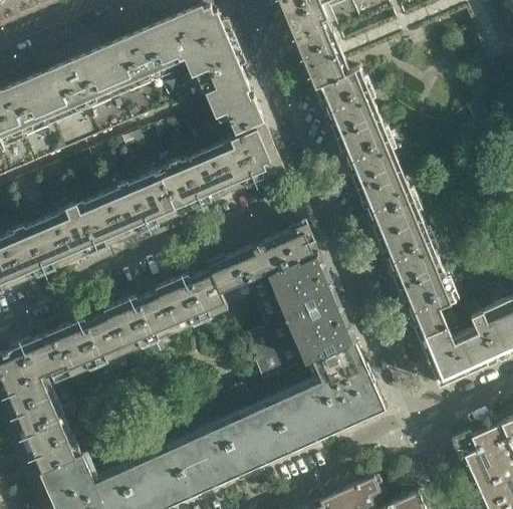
[(466,11),(500,95),(512,89),(512,0),(277,0),(313,86),(348,72),(344,63),(466,11)]
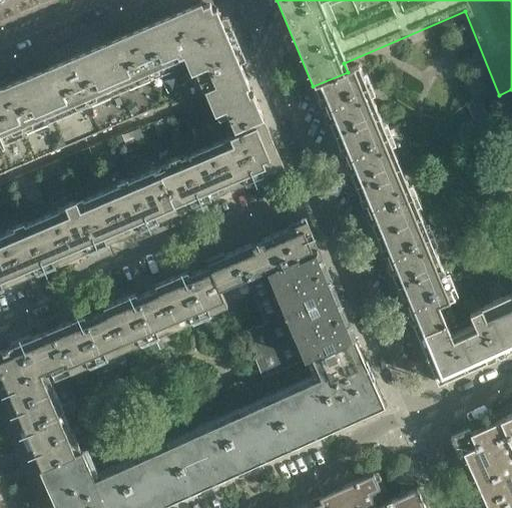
[(248,90),(236,62),(215,12),(211,14),(208,7),(202,10),(200,6),(164,21),(169,32),(197,98),(204,95),(214,117),(225,113),(233,134),(236,132),(263,121),(251,97),(248,99),(245,91),(248,90)]
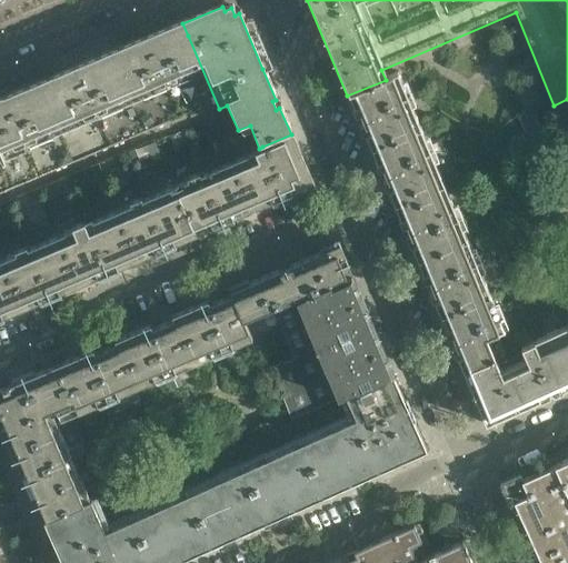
[(219,109),(188,36),(182,23),(131,44),(137,57),(167,127),(188,117),(190,121),(219,109)]
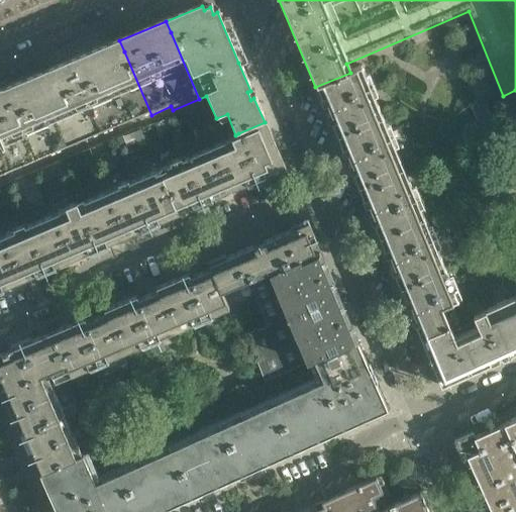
[(151,115),(124,52),(119,40),(96,50),(101,62),(128,124),(151,115)]
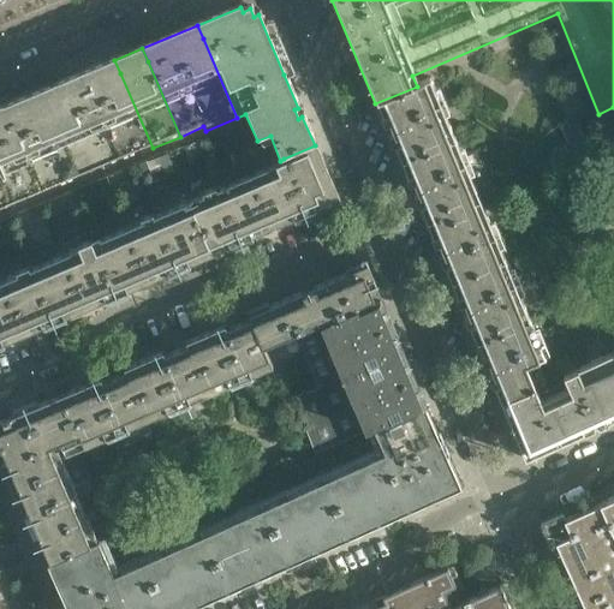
[(153,148),(120,73),(114,60),(82,75),(88,88),(120,162),(153,148)]
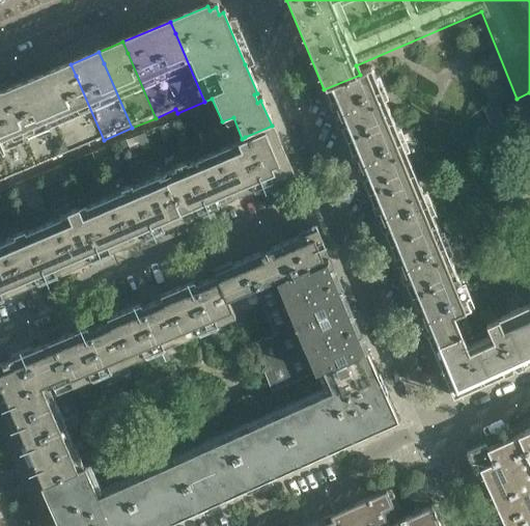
[(104,140),(76,76),(71,64),(47,74),(52,85),(80,150),(104,140)]
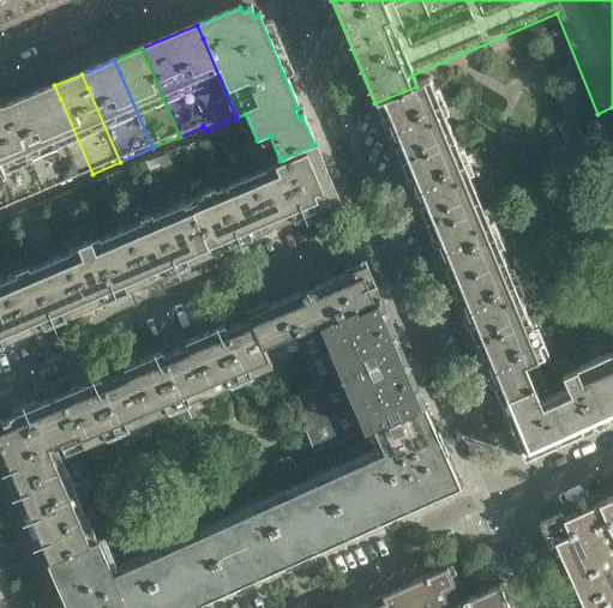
[(452,142),(437,103),(428,83),(418,88),(416,86),(374,103),(382,121),(388,119),(390,126),(388,127),(392,140),(396,139),(400,148),(394,150),(400,164),(452,142)]
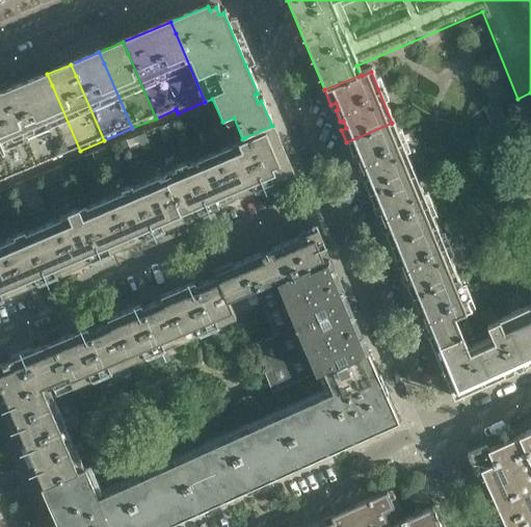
[(80,151),(52,85),(47,74),(23,84),(28,96),(56,161),(80,151)]
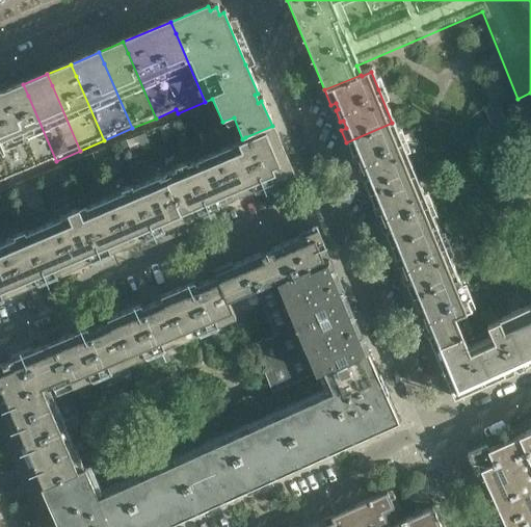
[(0,184),(56,161),(28,96),(23,84),(0,95),(0,184)]
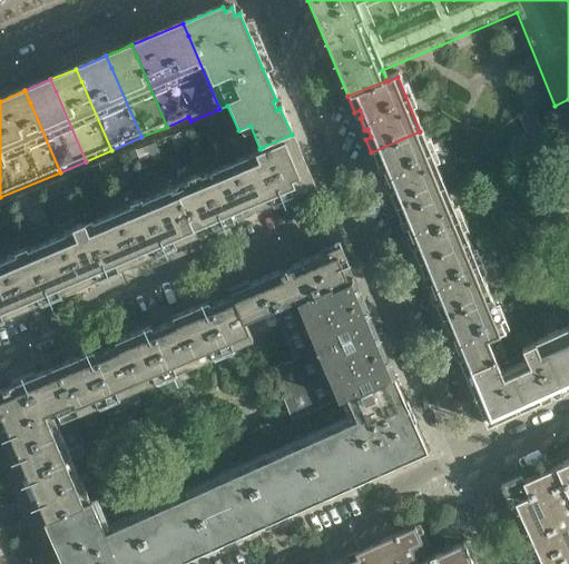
[(443,188),(420,131),(371,152),(378,168),(383,166),(385,172),(383,174),(388,186),(391,185),(394,193),(389,195),(394,208),(443,188)]
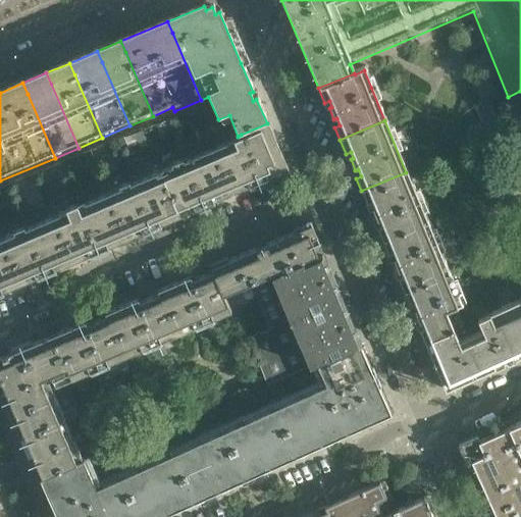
[(0,296),(139,237),(288,173),(267,123),(241,135),(244,142),(237,145),(236,143),(184,165),(181,162),(170,167),(171,169),(131,188),(128,185),(117,190),(118,193),(77,210),(76,207),(65,212),(66,214),(24,233),(23,229),(12,235),(13,238),(0,243),(0,296)]
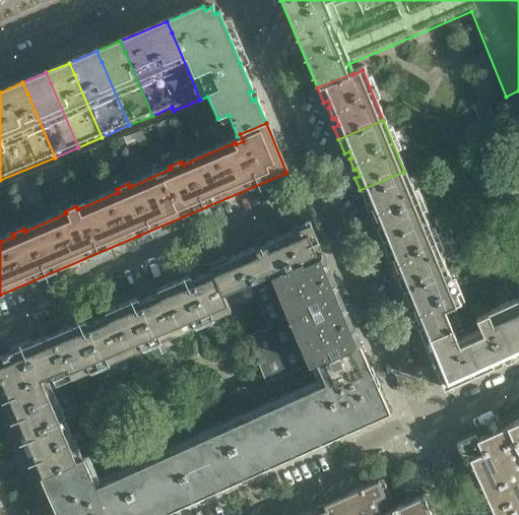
[(426,222),(404,172),(360,190),(366,205),(370,203),(373,210),(371,211),(375,222),(378,221),(380,228),(376,230),(381,242),(426,222)]
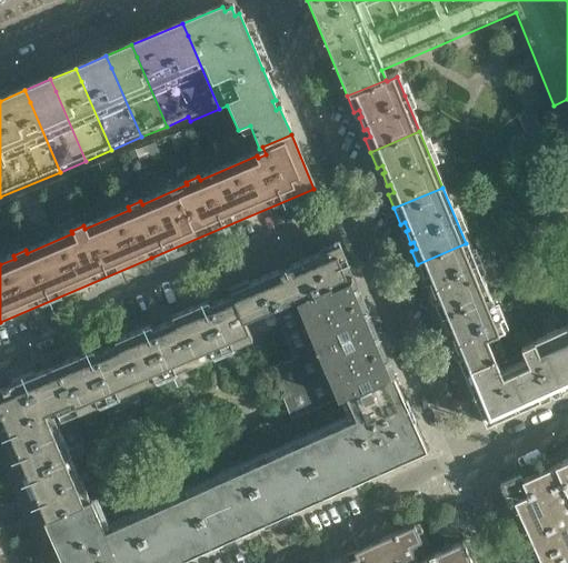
[(489,300),(466,243),(417,264),(422,280),(428,278),(430,283),(428,284),(434,298),(436,297),(439,304),(434,307),(440,320),(489,300)]
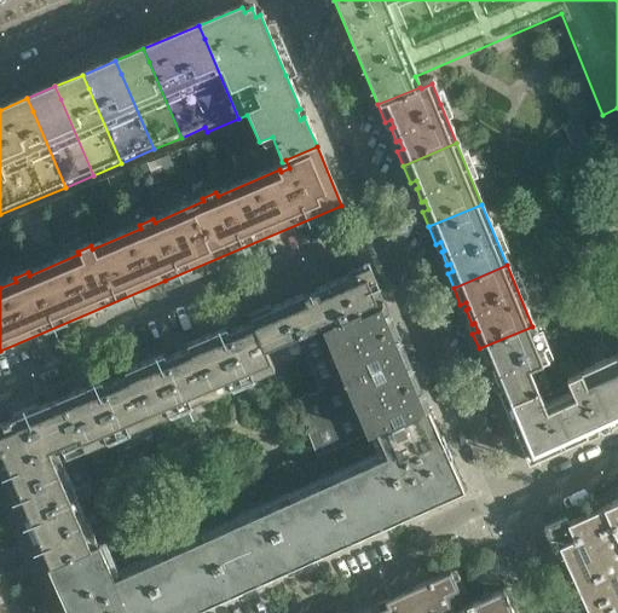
[(322,331),(382,304),(382,302),(369,271),(313,294),(315,296),(306,300),(305,298),(249,322),(252,325),(265,353),(321,329),(322,331)]
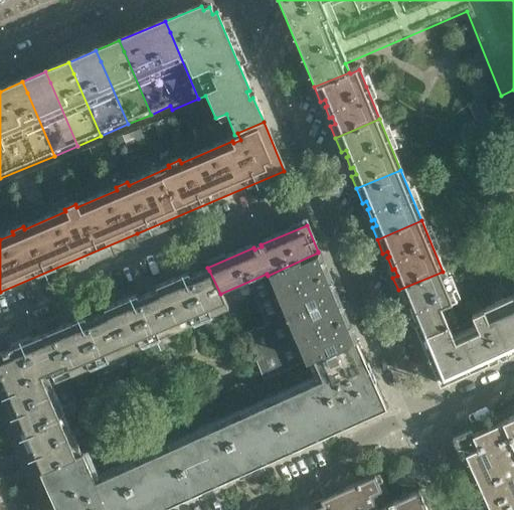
[(356,343),(318,252),(268,276),(248,284),(267,328),(245,336),(265,382),(308,364),(356,343)]
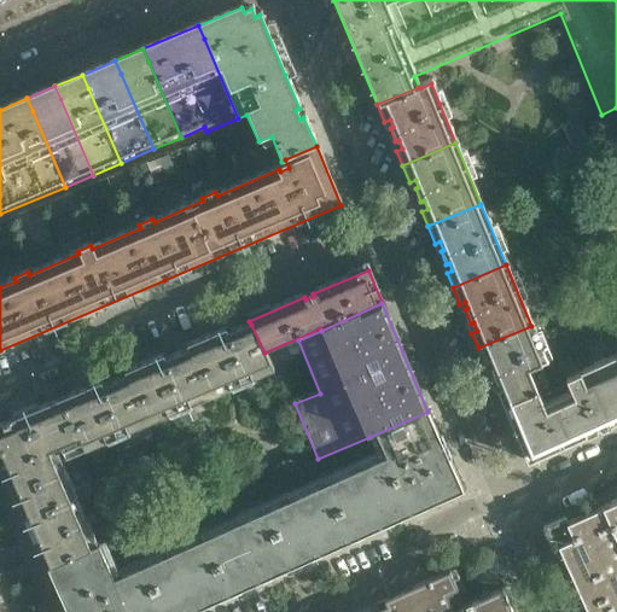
[(273,373),(265,353),(251,325),(227,336),(225,331),(186,348),(187,353),(209,401),(273,373)]
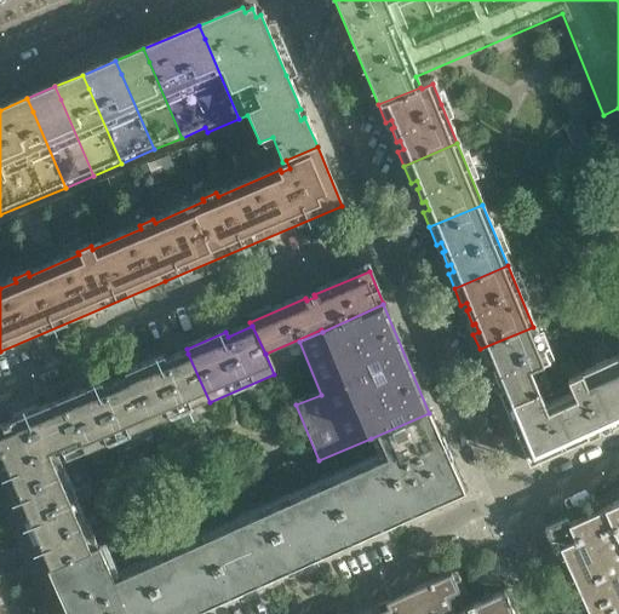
[(549,392),(539,368),(549,365),(533,327),(480,349),(486,365),(492,362),(496,371),(492,372),(498,386),(500,384),(504,392),(498,394),(504,411),(539,396),(549,392)]
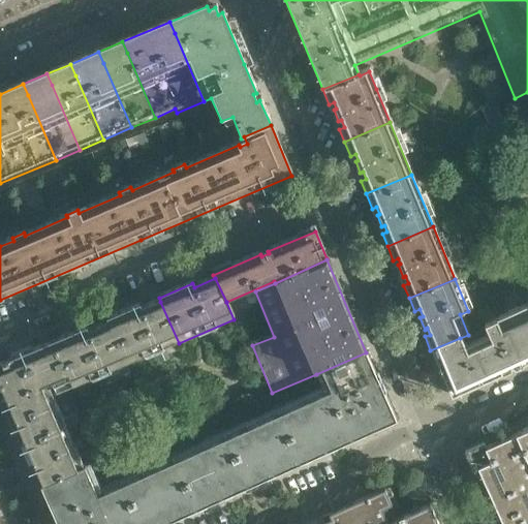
[(179,343),(160,302),(141,310),(140,306),(105,320),(107,325),(125,366),(179,343)]
